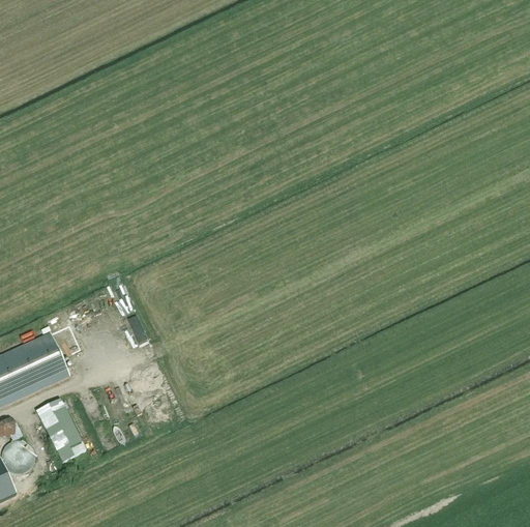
[(83,312),(93,310),(91,299),(81,301),(83,312)]
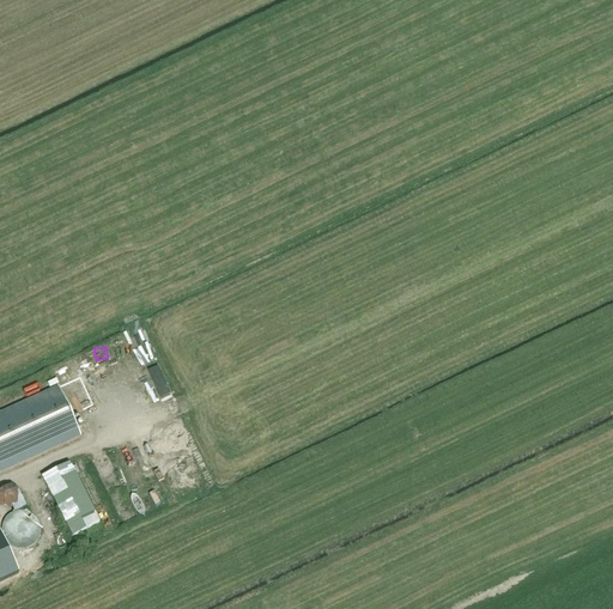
[(0,469),(80,432),(58,383),(0,408),(0,469)]
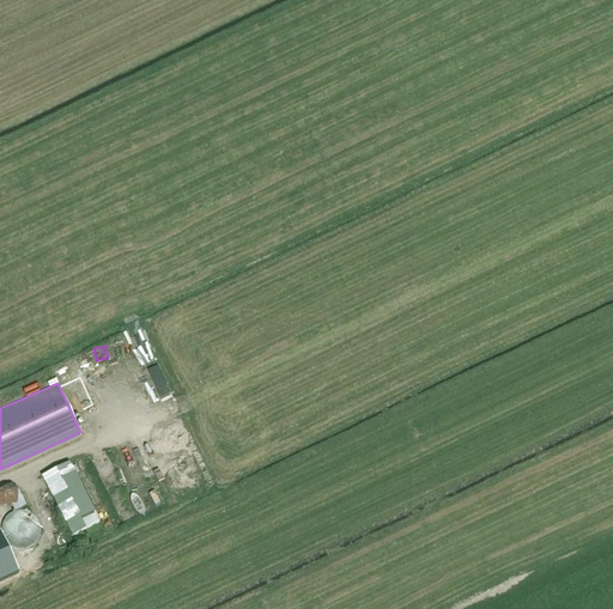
[(83,391),(76,393),(80,408),(87,406),(83,391)]
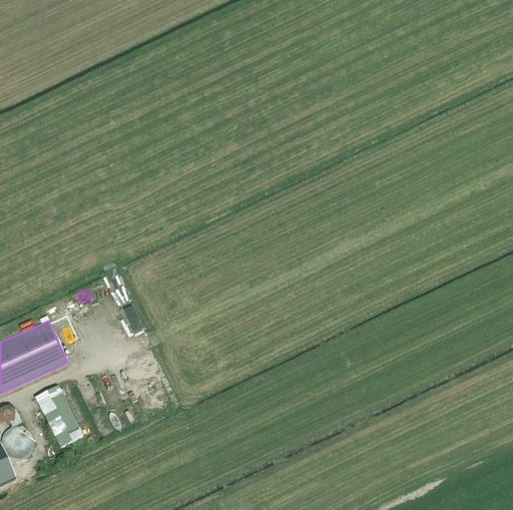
[(138,372),(132,377),(137,384),(143,380),(138,372)]
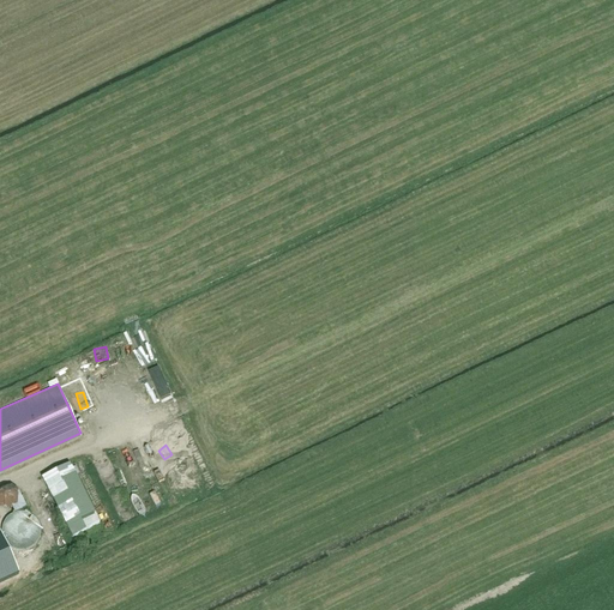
[(68,460),(42,475),(73,533),(100,520),(68,460)]
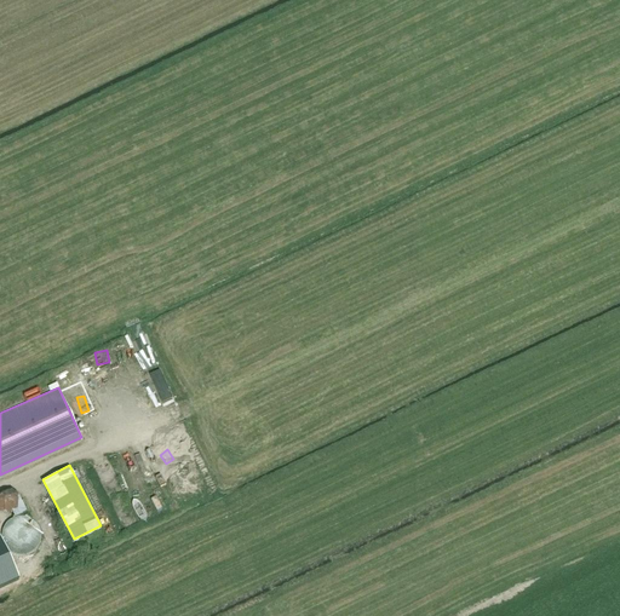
[(108,491),(115,487),(105,473),(99,478),(108,491)]
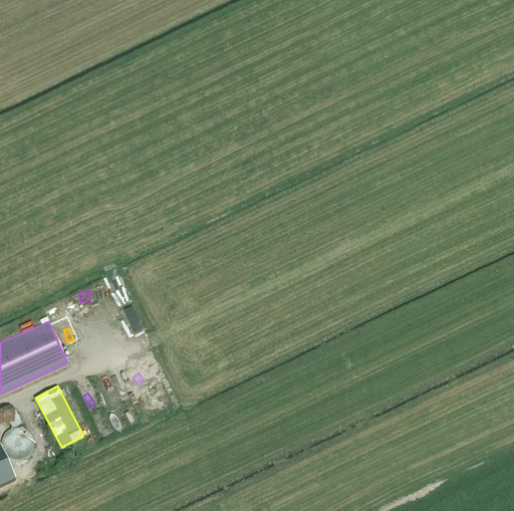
[(10,405),(0,409),(0,422),(5,425),(9,423),(10,427),(21,422),(15,408),(10,405)]
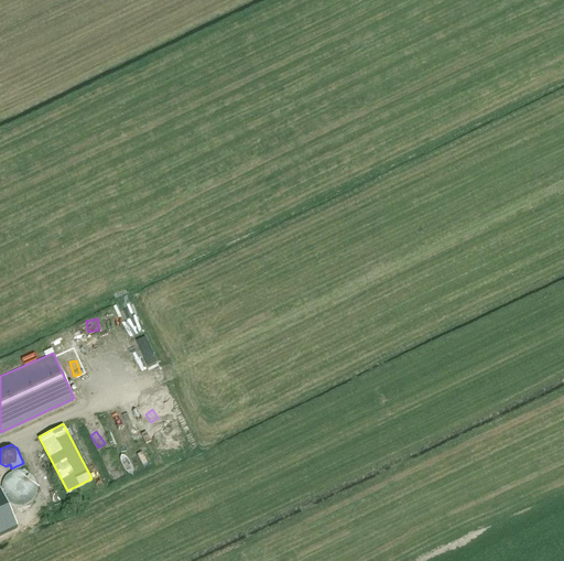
[(23,468),(20,468),(17,468),(14,468),(12,470),(9,472),(4,476),(2,481),(1,484),(1,487),(1,489),(2,492),(4,495),(6,497),(10,502),(14,503),(17,504),(21,504),(24,503),(28,502),(32,498),(34,496),(35,494),(36,493),(36,489),(38,487),(38,484),(36,482),(35,478),(32,473),(28,471),(23,468)]
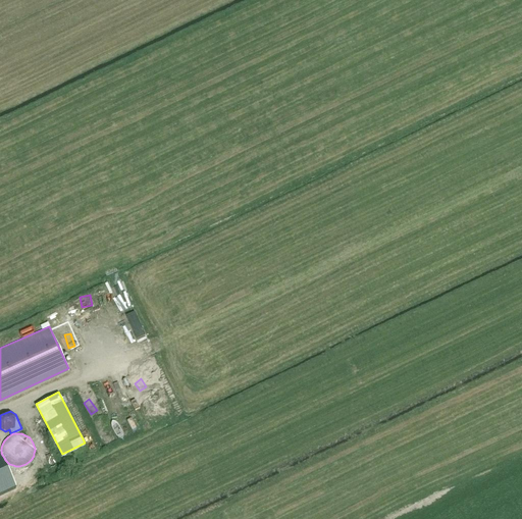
[(0,451),(0,492),(15,485),(0,451)]
